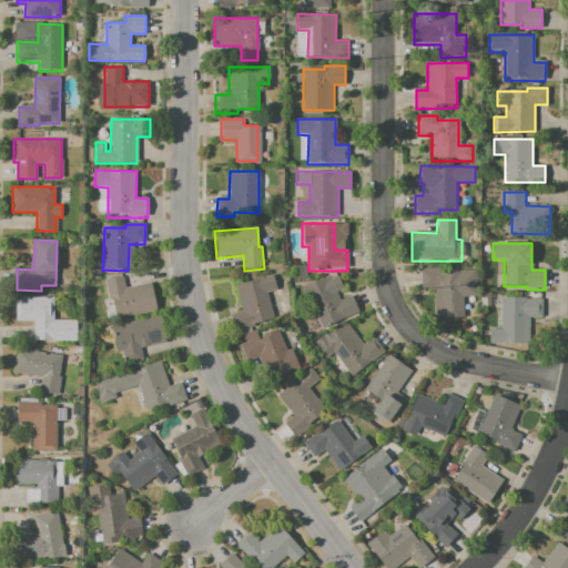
[(422,269),(444,269),(444,273),(477,273),(477,297),(464,297),(464,315),(434,315),(434,288),(422,288),(422,269)]
